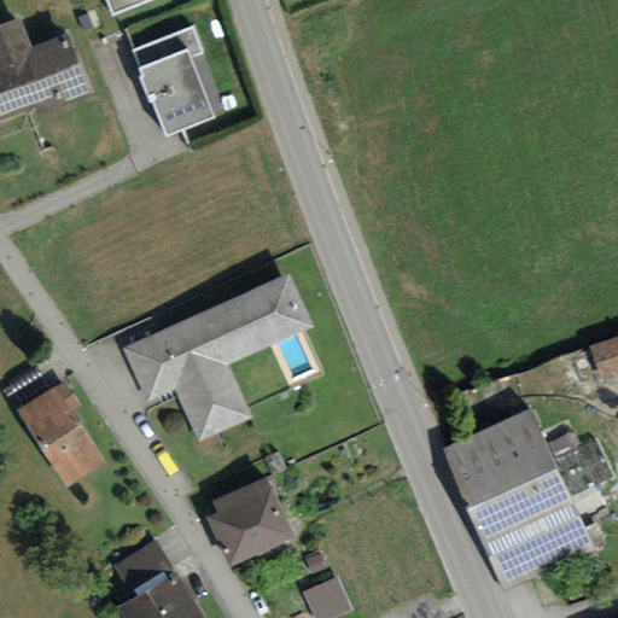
[(145,0),(104,0),(110,13),(145,0)]
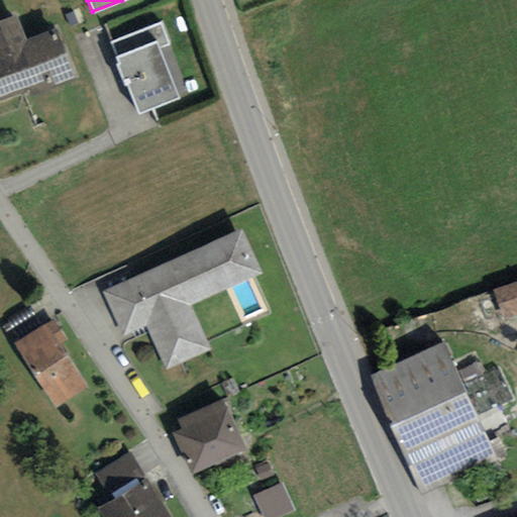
[(0,99),(26,89),(28,94),(76,74),(56,24),(27,36),(17,12),(0,18),(0,99)]
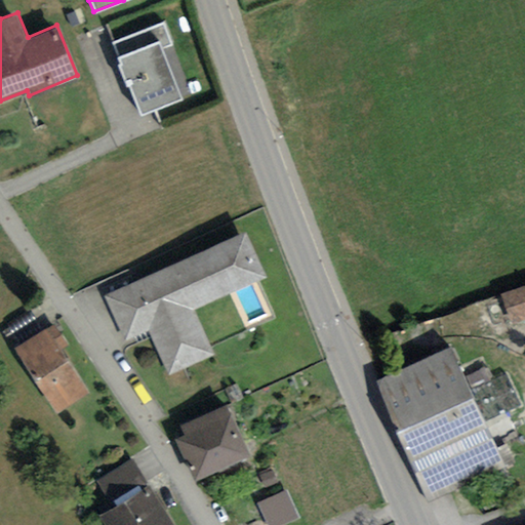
[(171,43),(161,19),(111,40),(140,114),(184,96),(163,46),(171,43)]
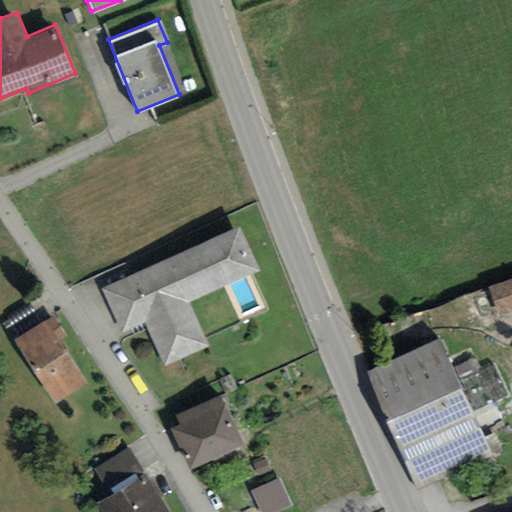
[(240,224),(101,286),(121,330),(144,320),(164,363),(208,343),(189,301),(260,269),(240,224)]
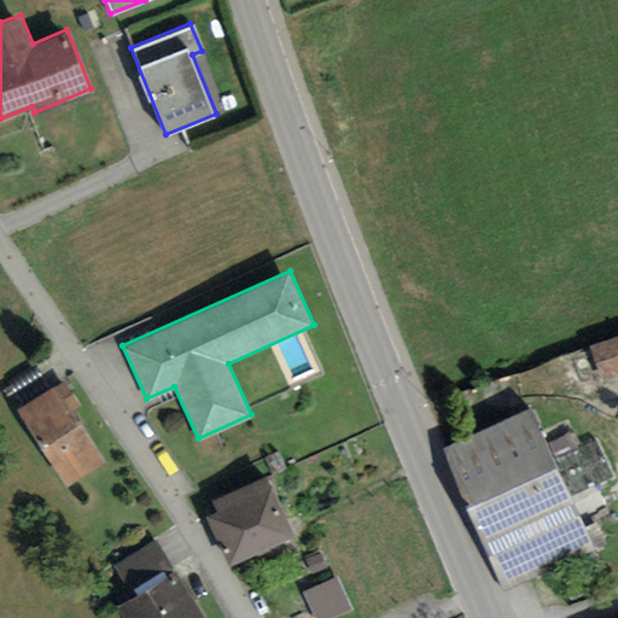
[(617,334),(593,343),(604,382),(617,377),(617,334)]
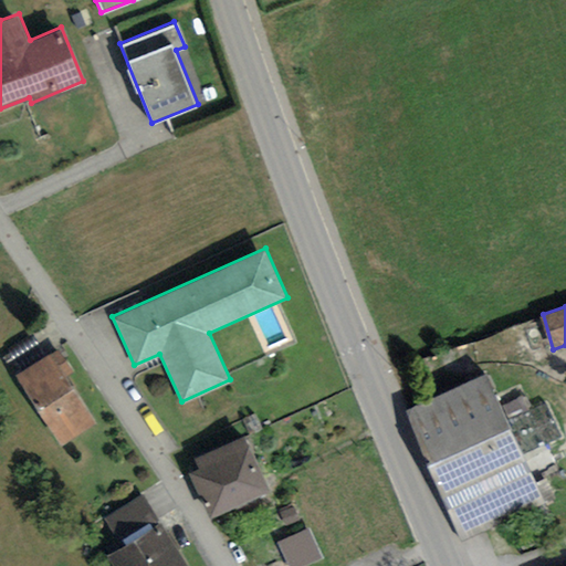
[(50,349),(14,373),(60,442),(96,419),(50,349)]
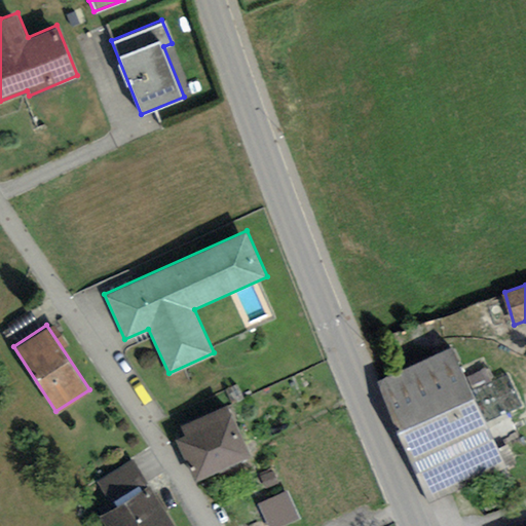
[(451,345),(379,380),(433,492),(504,457),(451,345)]
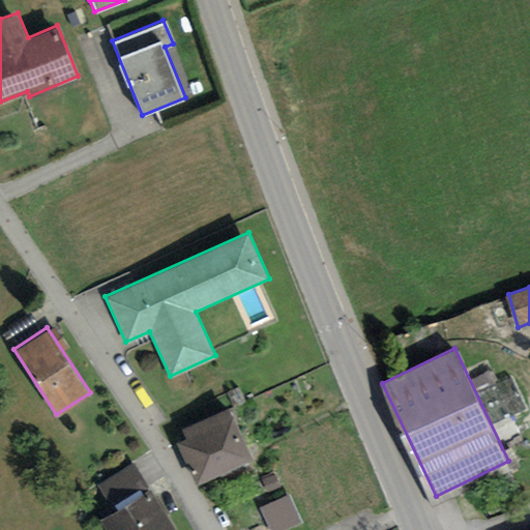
[(186,437),(177,442),(196,482),(252,457),(228,405),(181,427),(186,437)]
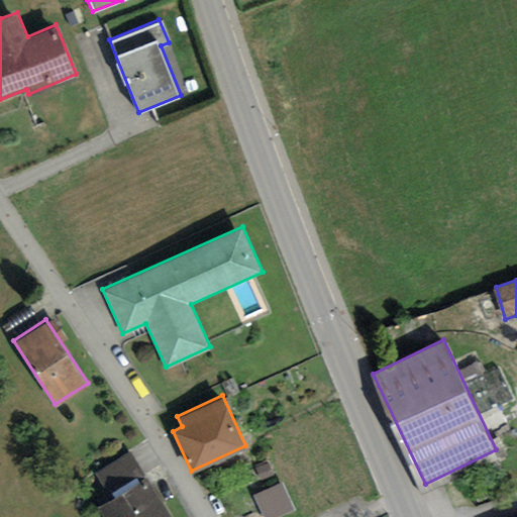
[(174,516),(147,476),(97,507),(103,516),(174,516)]
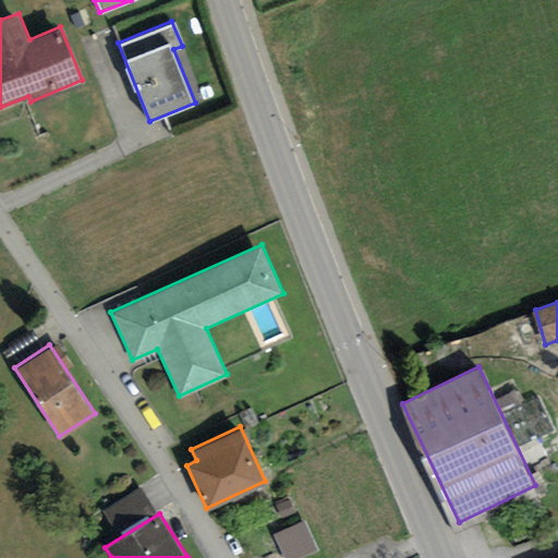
[(304,519),(274,533),(286,557),(295,557),(318,547),(304,519)]
